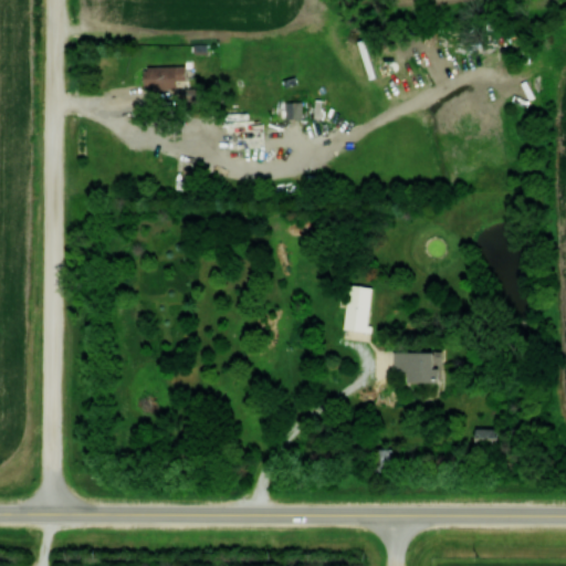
[(185,66),(145,66),(145,87),(185,87),(185,66)]
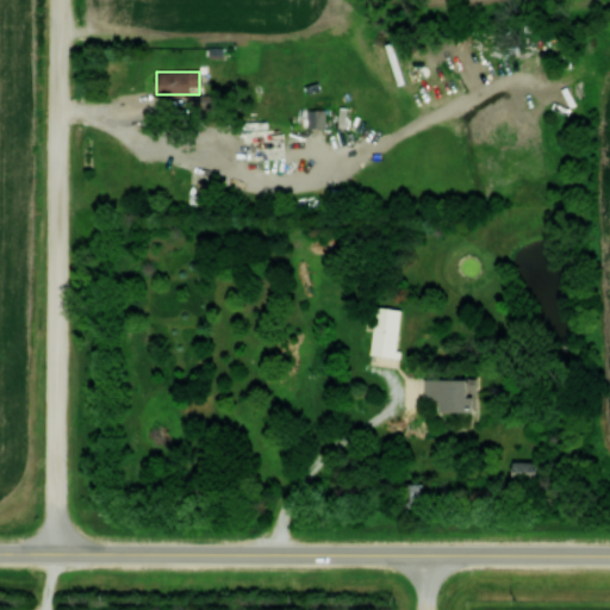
[(195,111),(215,111),(215,97),(195,97),(195,111)]
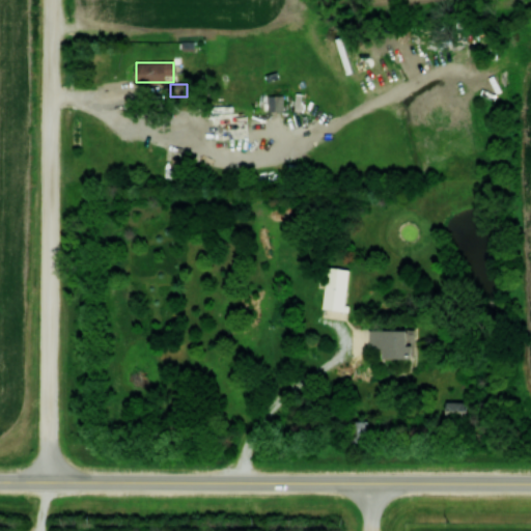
[(283,110),(283,95),(269,95),(269,111),(283,110)]
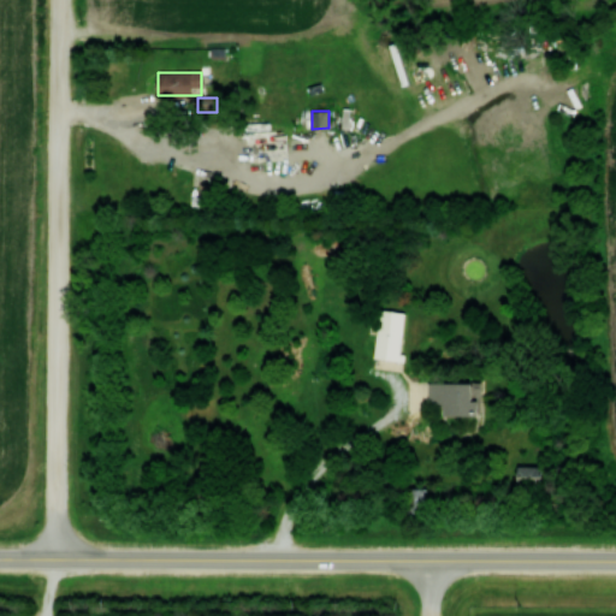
[(244,161),(286,161),(286,130),(244,130),(244,161)]
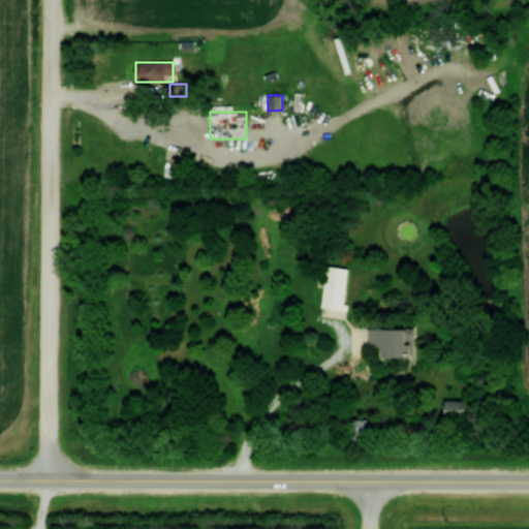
[(343,310),(347,269),(327,267),(322,308),(343,310)]
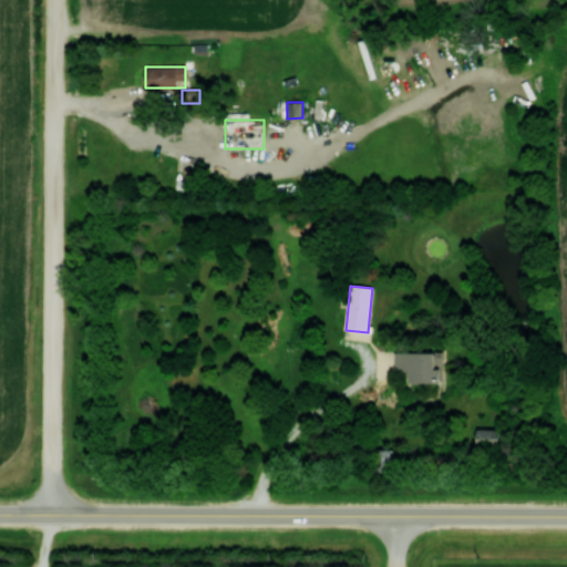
[(408,383),(437,383),(437,352),(394,352),(394,372),(408,372),(408,383)]
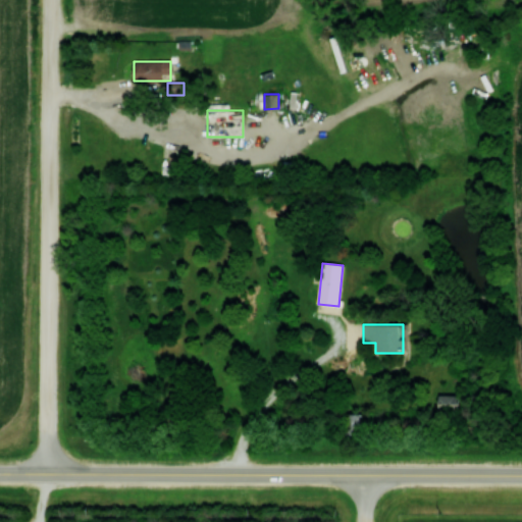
[(459,396),(438,396),(438,420),(459,420),(459,396)]
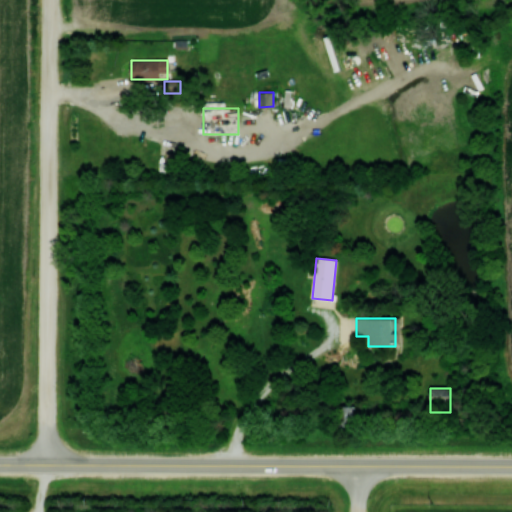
[(355,427),(355,407),(338,407),(338,427),(355,427)]
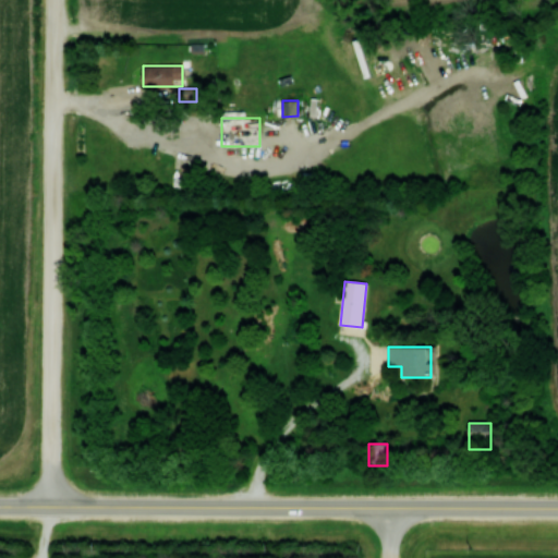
All buildings are outlined.
